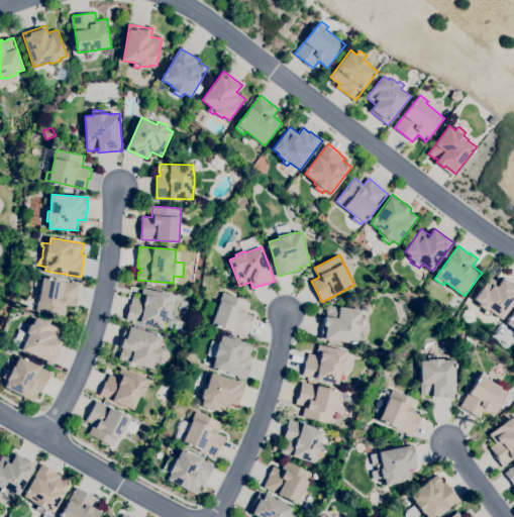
[(513,304),(503,319),(492,312),(490,315),(486,312),(487,310),(480,305),(481,304),(475,299),(491,277),(500,283),(505,276),(513,282),(513,304)]
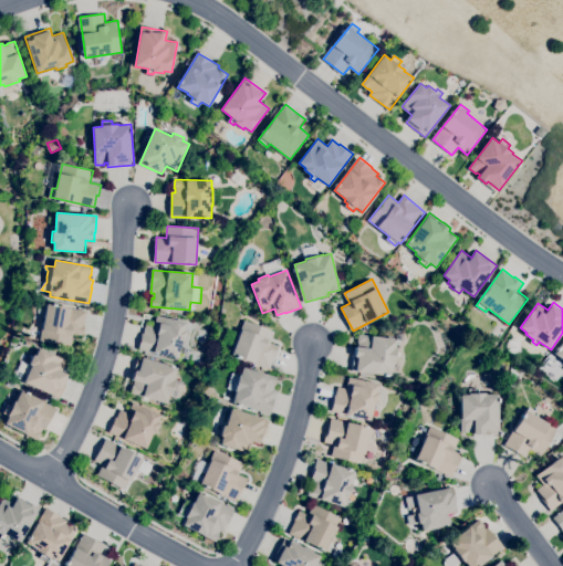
[(73,345),(42,339),(49,304),(89,311),(85,325),(86,326),(84,336),(74,334),(73,345)]
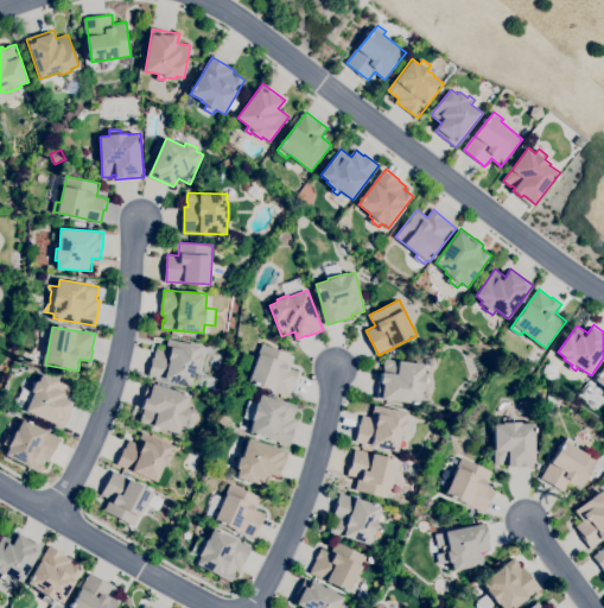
[(192,385),(151,375),(154,358),(156,359),(158,349),(166,350),(170,339),(201,346),(199,354),(202,355),(199,367),(197,366),(192,385)]
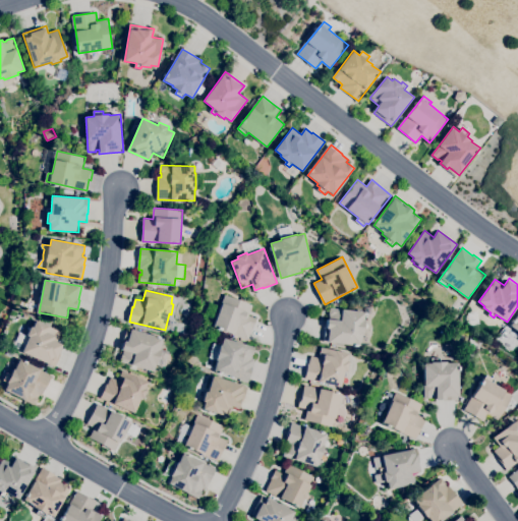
[(248,340),(214,327),(226,295),(253,305),(249,315),(259,319),(254,328),(253,328),(248,340)]
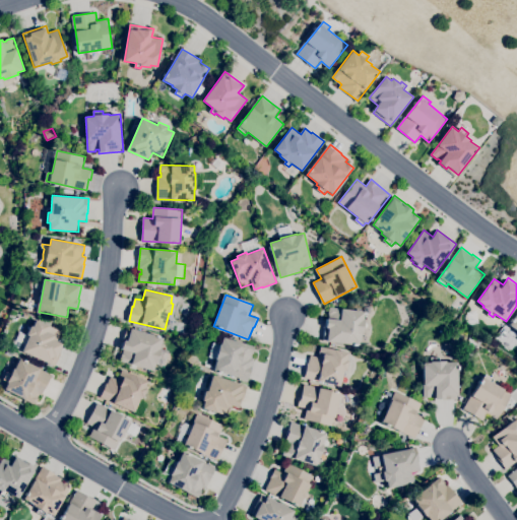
[(361,346),(327,341),(327,337),(324,336),(326,319),(329,320),(330,307),(365,311),(364,319),(365,319),(364,334),(363,334),(361,346)]
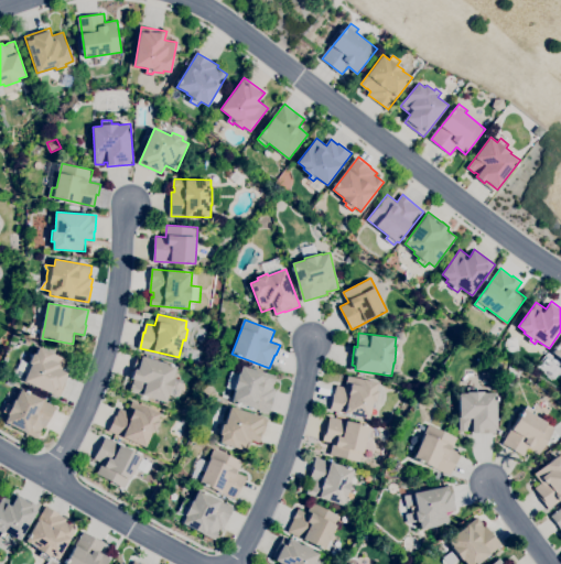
[(61,398),(24,381),(32,365),(30,364),(34,354),(36,355),(40,347),(67,359),(63,370),(71,375),(61,398)]
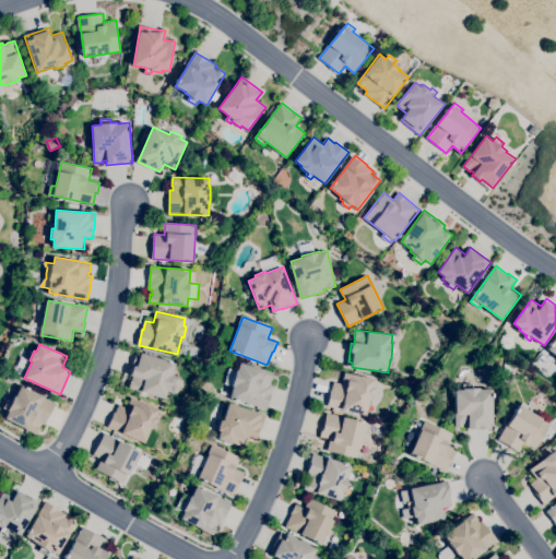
[(165,399),(130,388),(133,376),(131,376),(138,352),(141,353),(176,363),(173,375),(174,375),(169,392),(167,391),(165,399)]
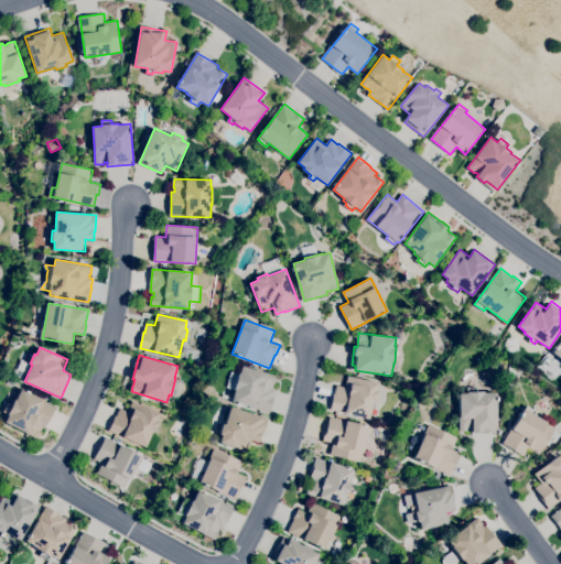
[(271,413),(232,402),(236,389),(235,389),(239,373),(240,373),(243,366),(278,376),(274,388),(278,389),(271,413)]
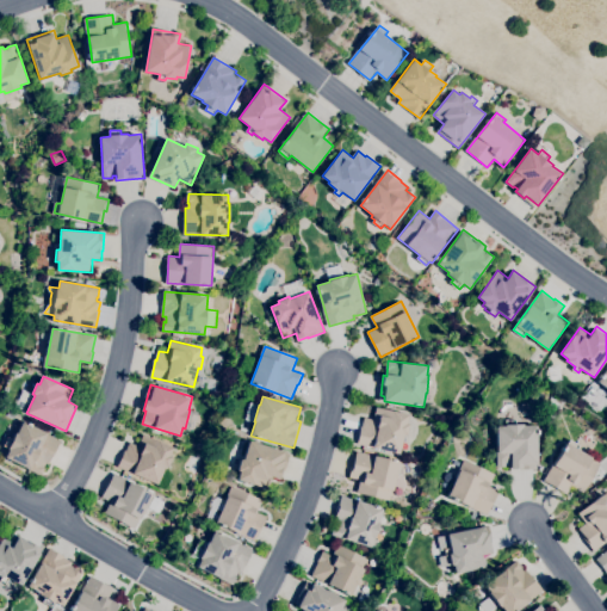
[(400,455),(358,444),(363,426),(364,427),(366,417),(375,419),(378,407),(410,415),(408,424),(410,424),(408,436),(404,434),(400,455)]
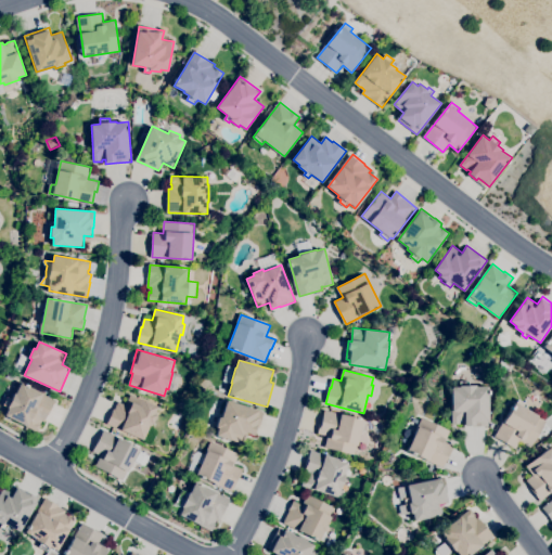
[(465,426),(465,423),(461,423),(461,424),(452,424),(452,387),(461,387),(461,381),(470,381),(470,385),(477,385),(477,386),(489,386),(490,426),(465,426)]
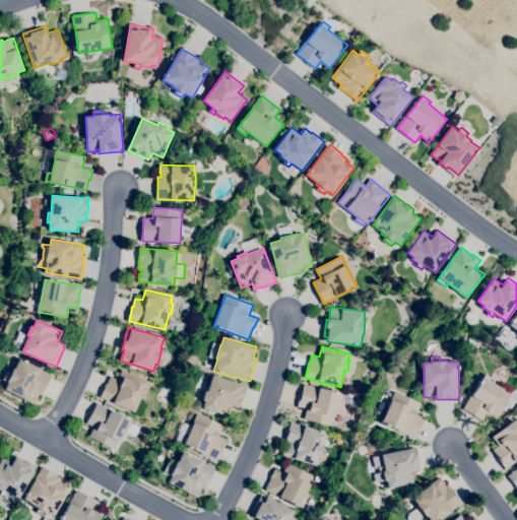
[(36,404),(5,389),(8,383),(7,382),(14,368),(15,369),(20,359),(53,375),(43,395),(41,394),(36,404)]
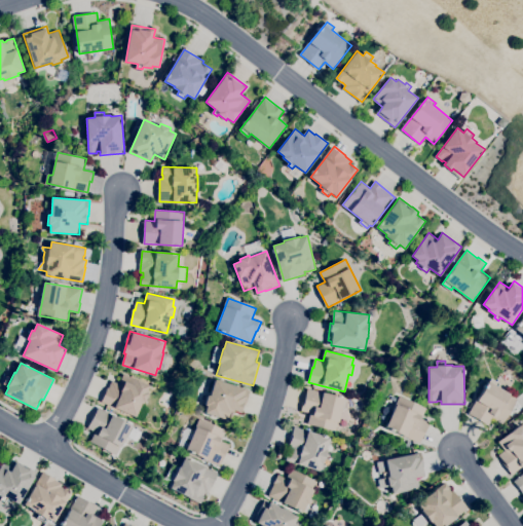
[(136,418),(102,403),(108,388),(110,388),(113,380),(120,384),(125,374),(150,385),(147,391),(150,392),(145,403),(143,402),(136,418)]
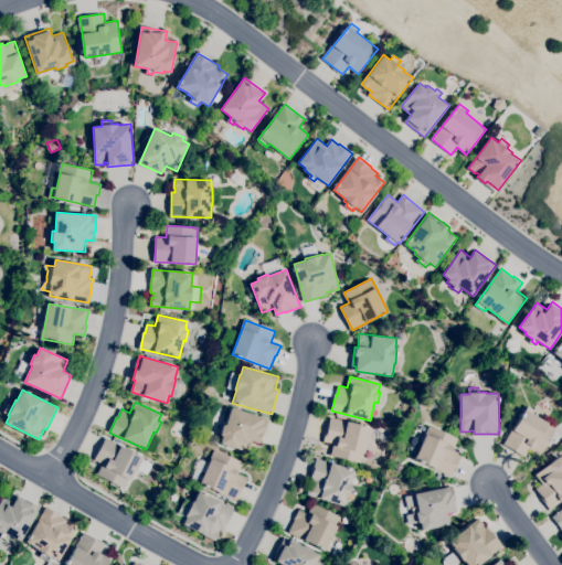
[(526,458),(504,445),(528,406),(538,412),(536,415),(558,428),(540,456),(531,450),(526,458)]
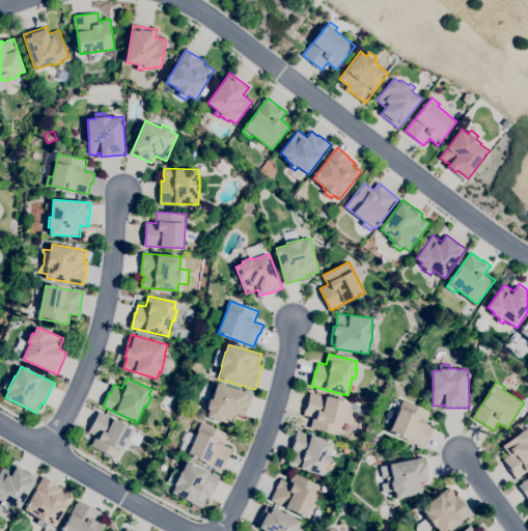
[(234,425),(207,417),(210,410),(207,409),(210,399),(212,399),(217,383),(253,394),(249,409),(248,409),(245,417),(238,415),(234,425)]
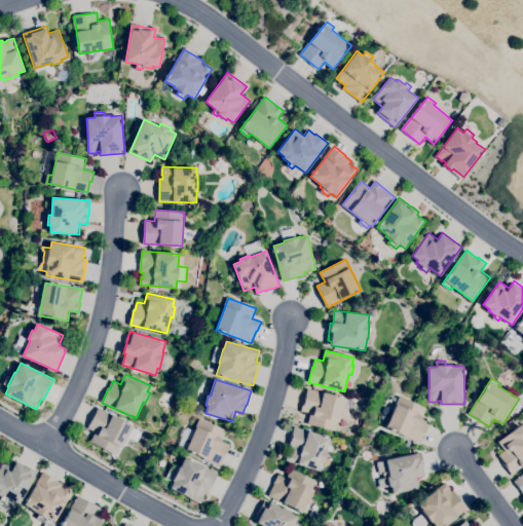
[(337,431),(308,424),(311,413),(302,411),(305,398),(306,399),(308,388),(325,392),(325,393),(349,400),(346,409),(343,408),(337,431)]
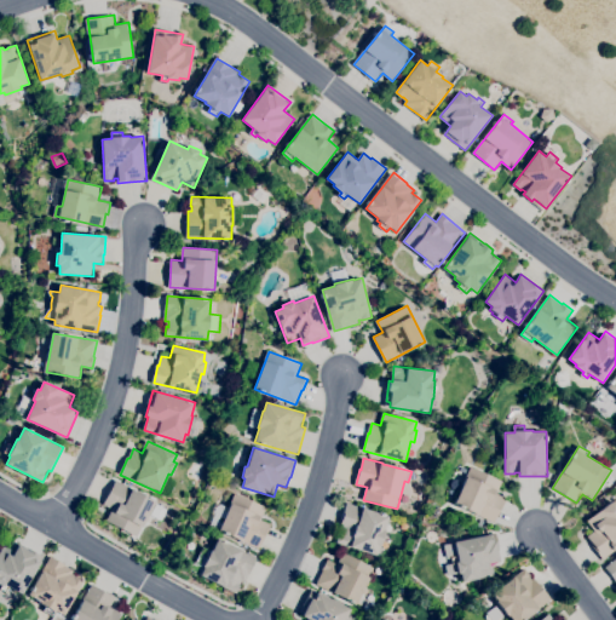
[(495,523),(455,504),(472,466),(504,481),(498,493),(508,498),(504,509),(502,507),(495,523)]
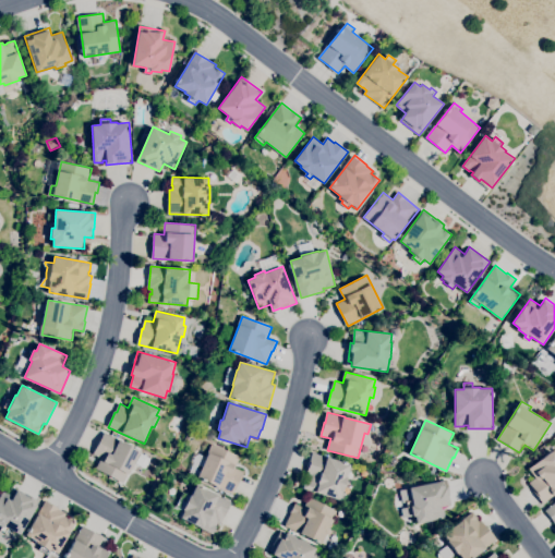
[(124,484),(96,469),(101,458),(94,453),(106,432),(142,450),(124,484)]
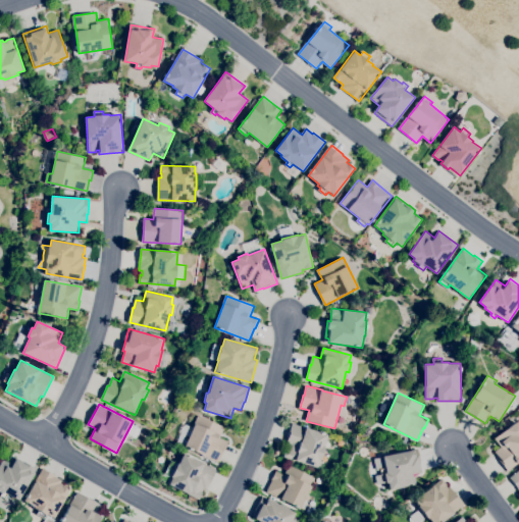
[(218,462),(185,447),(199,416),(225,427),(220,437),(227,440),(218,462)]
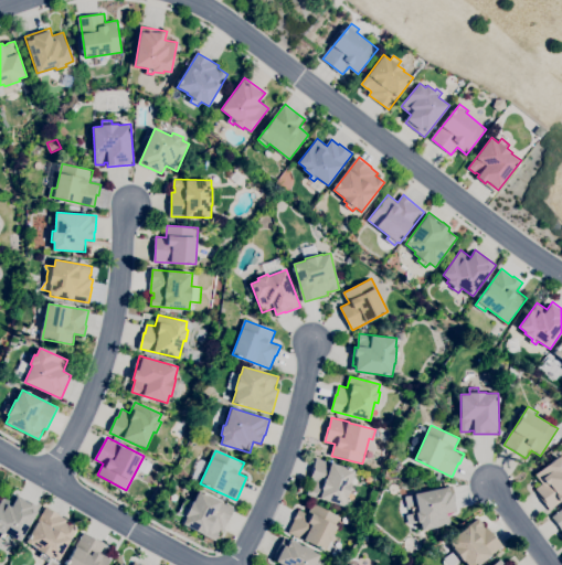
[(561,502),(552,510),(537,489),(544,483),(537,475),(561,456),(561,502)]
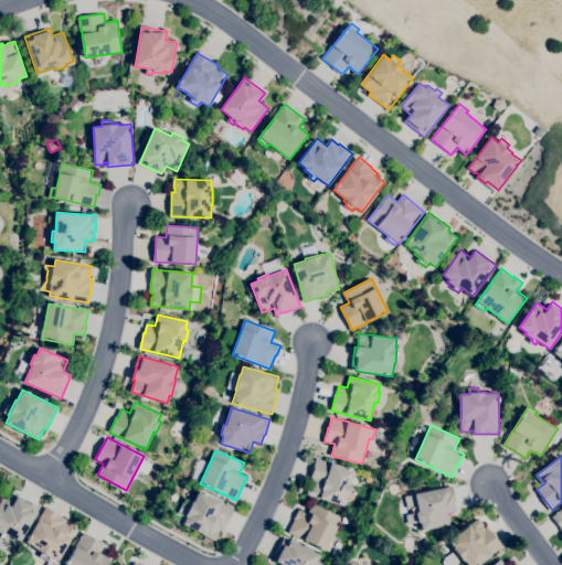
[(343,505),(308,494),(310,486),(311,487),(313,482),(310,481),(317,458),(356,470),(352,482),(348,499),(346,498),(343,505)]
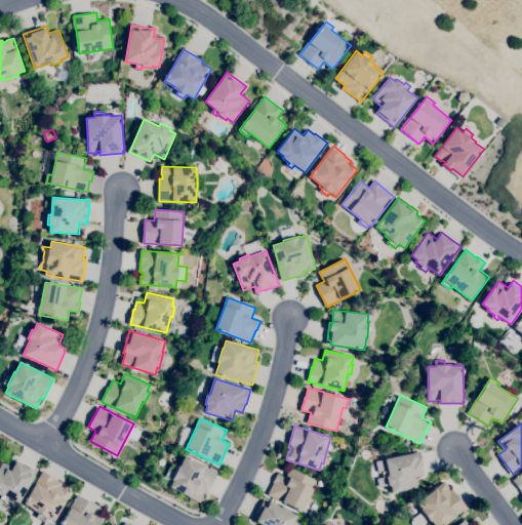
[(371,438),(367,433),(372,429),(376,435),(371,438)]
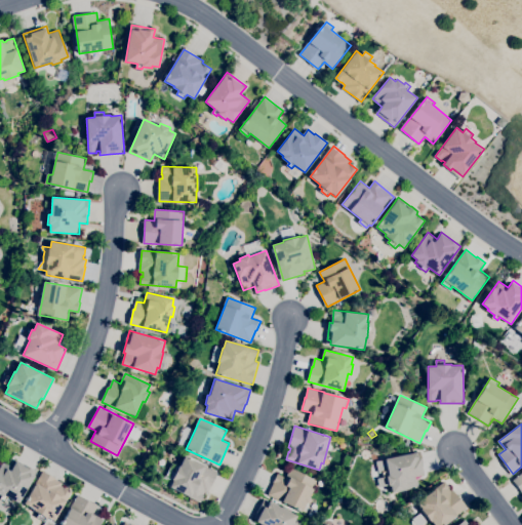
[(393,492),(391,485),(389,486),(387,477),(385,477),(384,472),(389,471),(386,459),(422,451),(425,466),(424,467),(426,475),(417,476),(420,486),(393,492)]
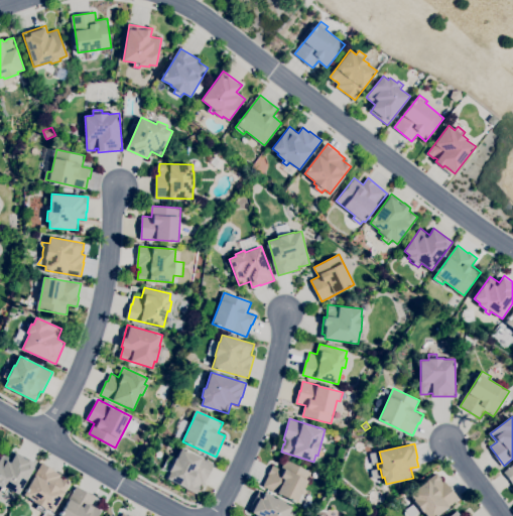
[(198,494),(158,474),(161,468),(162,469),(169,455),(176,459),(182,448),(215,465),(205,485),(202,483),(201,487),(202,487),(198,494)]
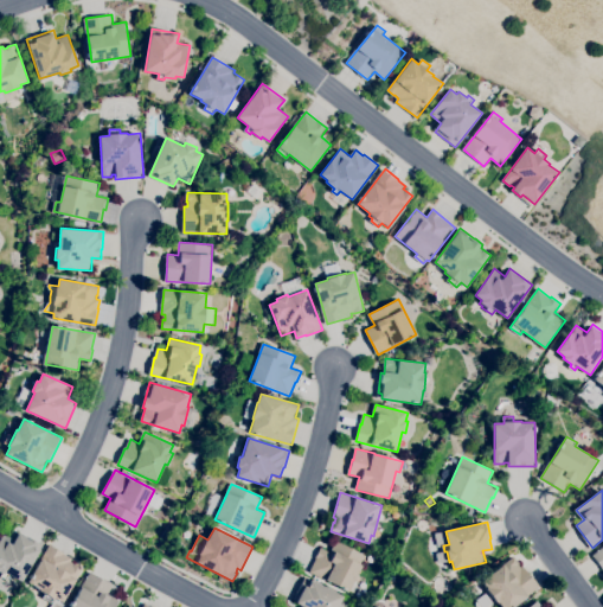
[(23,581),(6,572),(5,574),(0,570),(0,541),(5,534),(15,540),(20,530),(45,545),(23,581)]
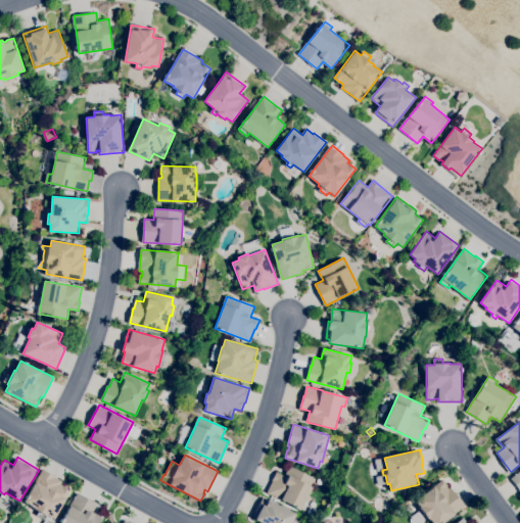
[(300,511),(268,493),(274,481),(273,480),(278,471),(286,476),(291,466),(317,479),(306,500),(310,502),(305,510),(301,508),(300,511)]
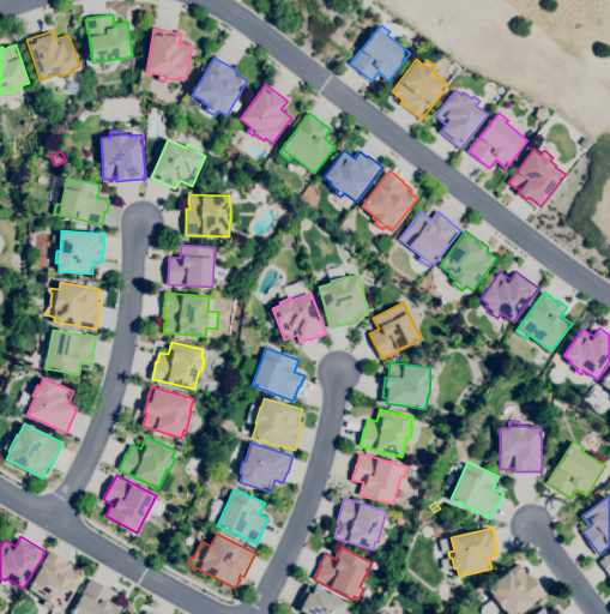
[(64,609),(56,605),(55,607),(40,599),(41,596),(29,589),(52,551),(67,560),(74,565),(72,567),(77,570),(77,569),(85,573),(64,609)]
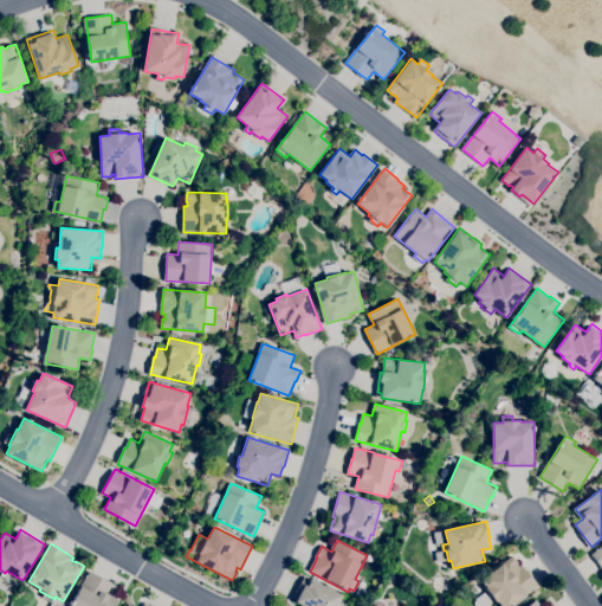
[(513,605),(502,605),(498,601),(496,603),(485,588),(487,587),(481,580),(513,555),(519,562),(518,563),(520,567),(523,565),(529,572),(541,586),(513,605)]
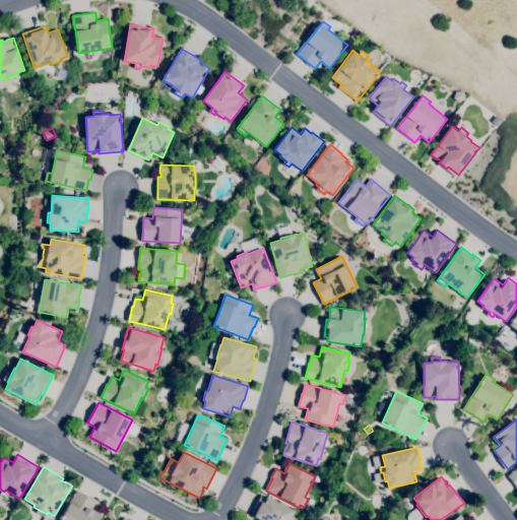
[(100,519),(58,519),(78,491),(89,497),(90,496),(99,501),(93,509),(104,515),(100,519)]
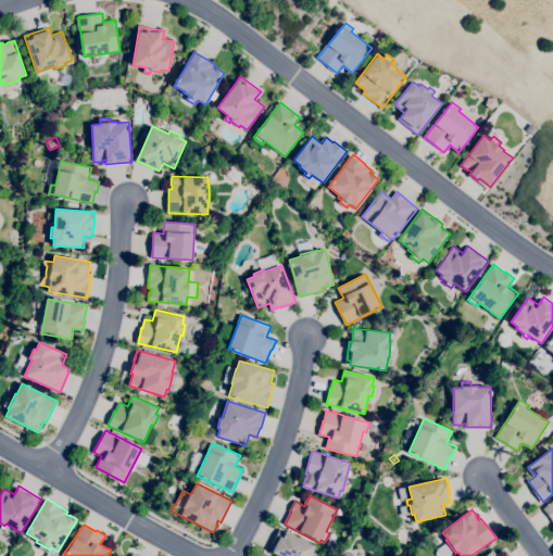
[(277,555),(278,555),(272,552),(275,544),(274,543),(280,529),(316,546),(310,555),(277,555)]
